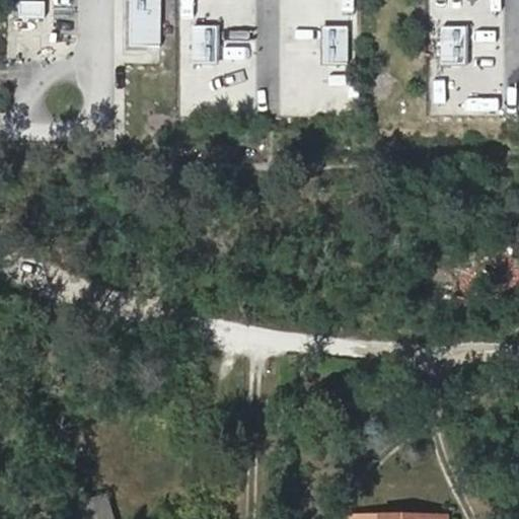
[(128,0),(128,47),(160,47),(159,0),(128,0)]
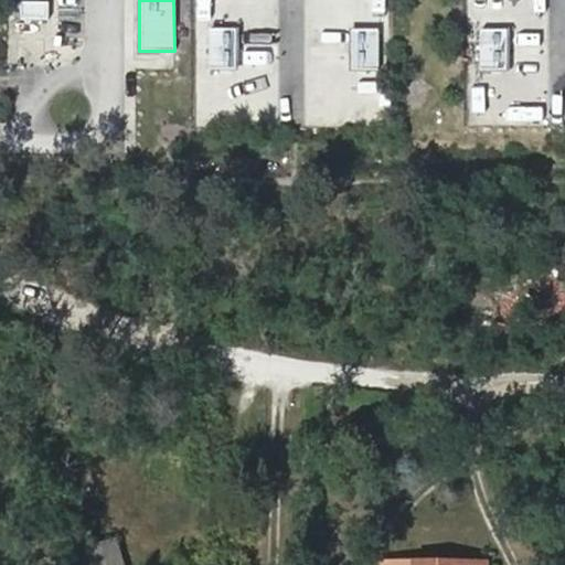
[(220,27),(222,0),(198,0),(192,65),(233,68),(236,29),(220,27)]
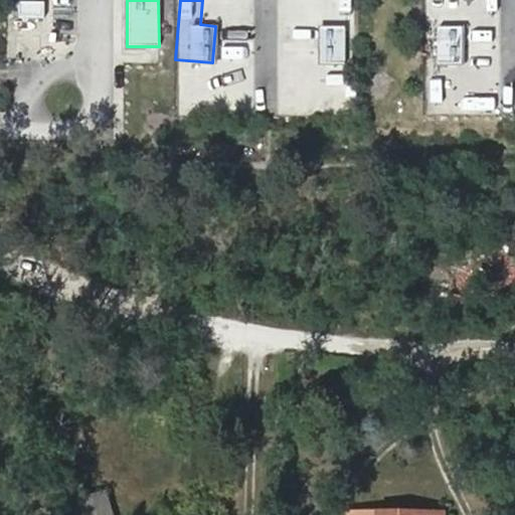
[(40,61),(40,2),(8,2),(7,60),(40,61)]
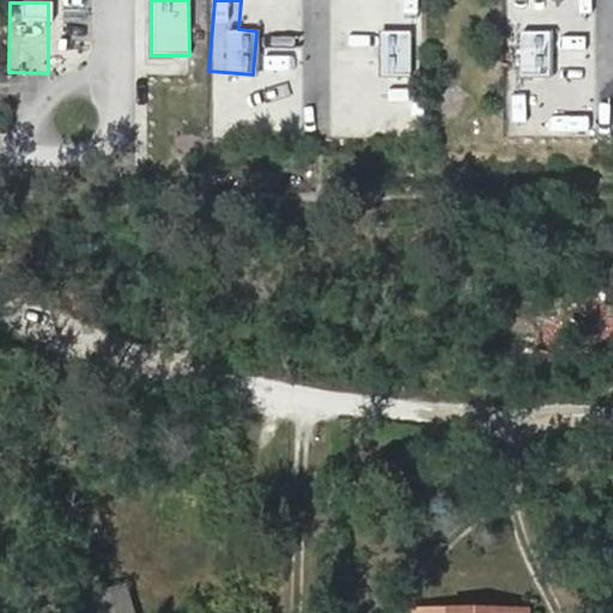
[(380,76),(411,74),(410,31),(377,32),(380,76)]
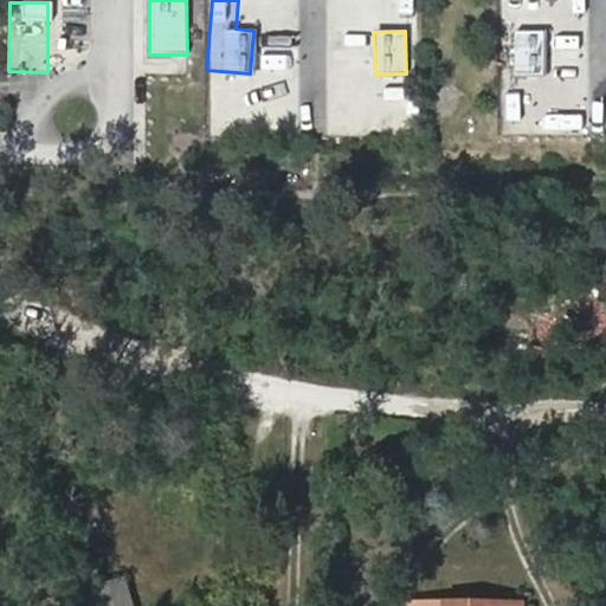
[(543,32),(511,32),(513,75),(545,75),(543,32)]
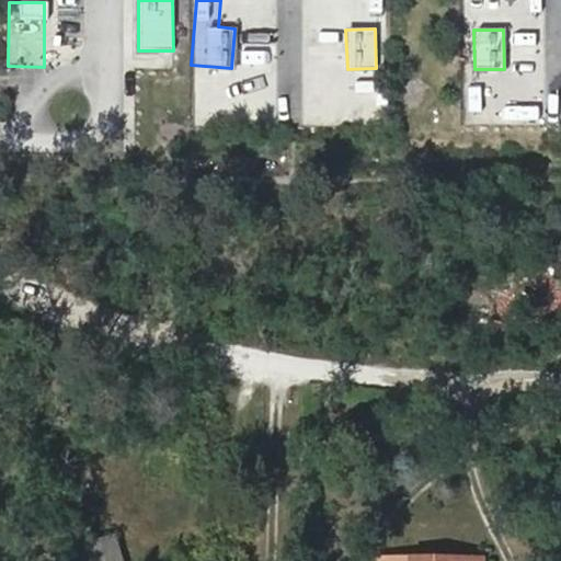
[(379,109),(341,109),(341,78),(306,79),(307,111),(333,111),(334,123),(379,123),(379,109)]
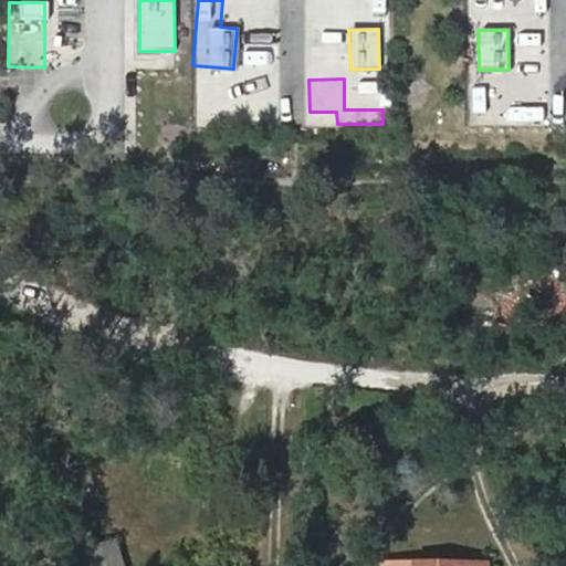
[(126,565),(122,546),(95,554),(98,565),(126,565)]
